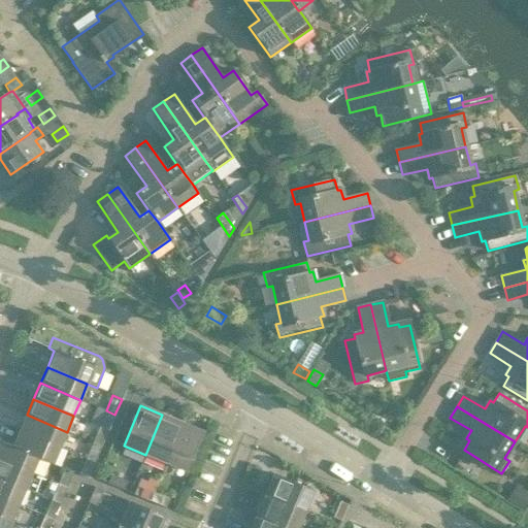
[(106,410),(100,427),(108,430),(114,415),(106,410)]
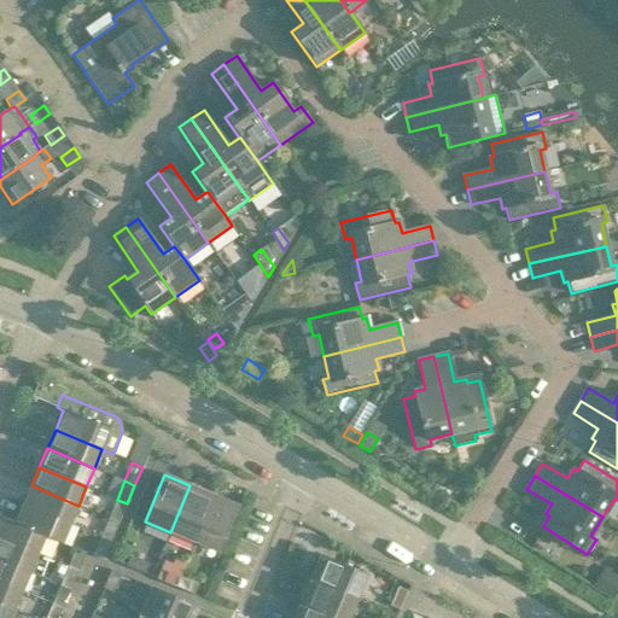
[(31,485),(23,505),(70,524),(79,506),(31,485)]
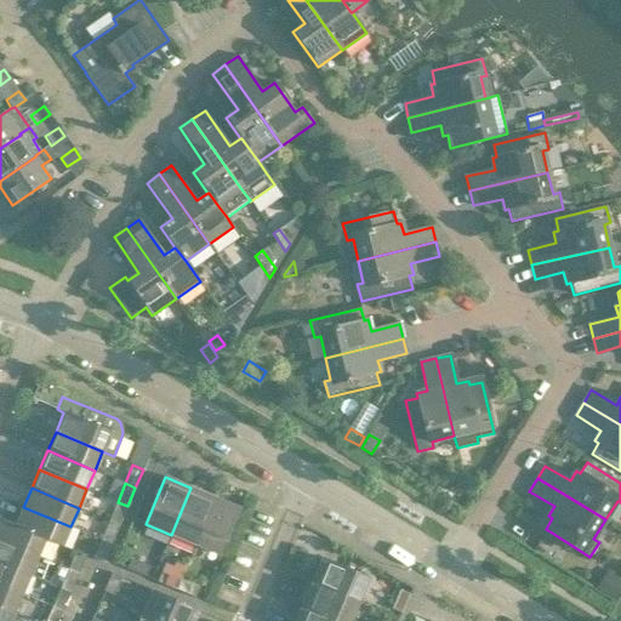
[(195,545),(215,499),(191,488),(171,535),(195,545)]
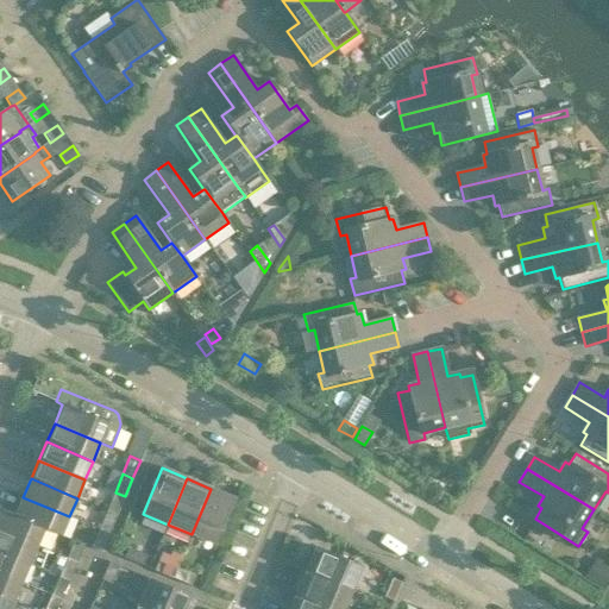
[(211,489),(192,534),(217,545),(236,500),(211,489)]
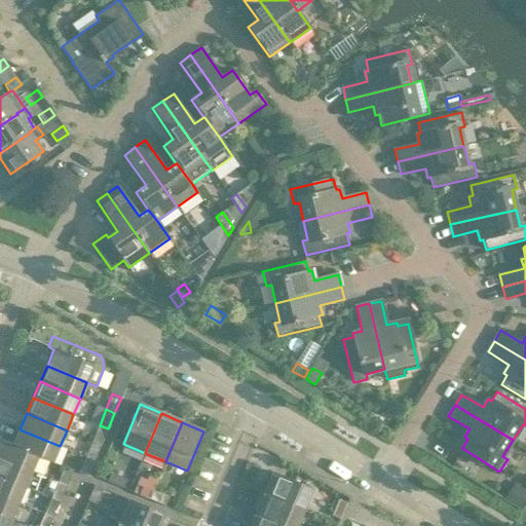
[(100,425),(92,441),(101,445),(108,428),(100,425)]
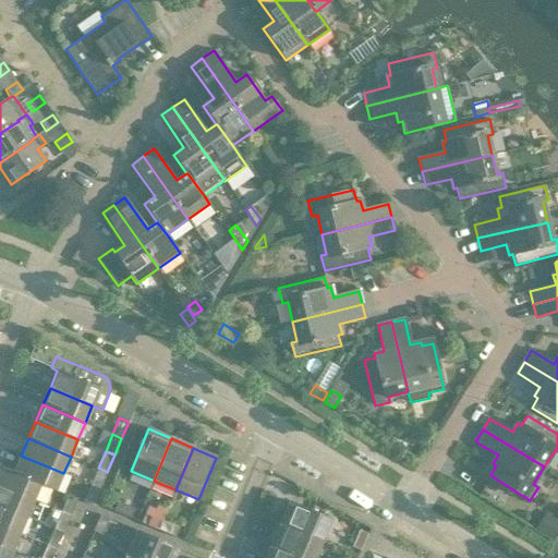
[(21,456),(14,471),(14,472),(41,484),(40,485),(56,492),(63,473),(21,456)]
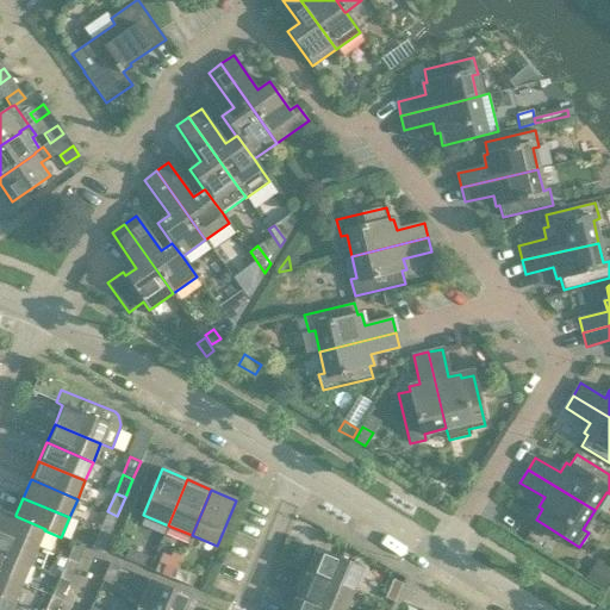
[(0,530),(37,547),(44,530),(45,529),(16,516),(16,515),(0,508),(0,530)]
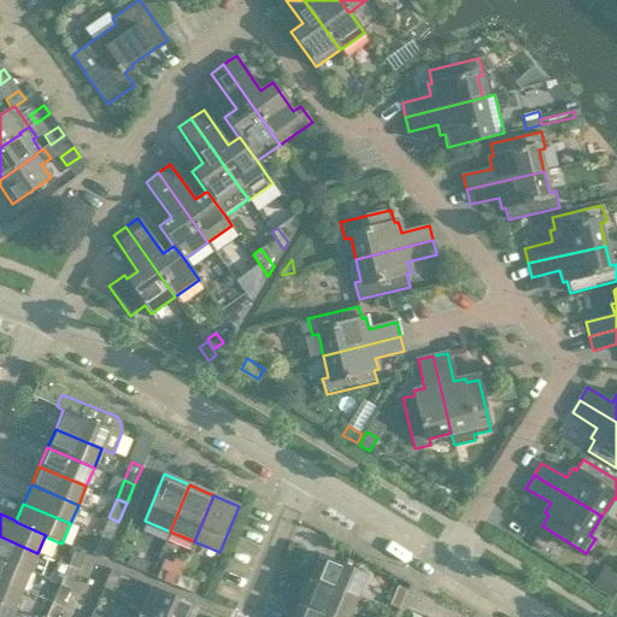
[(109,517),(100,536),(111,540),(118,522),(109,517)]
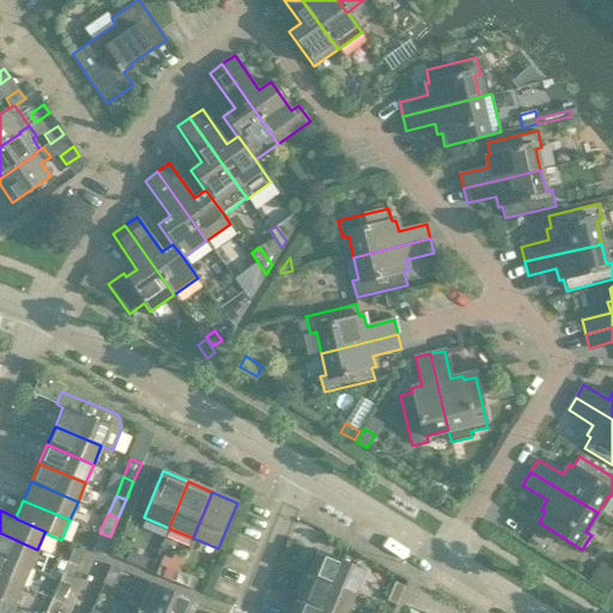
[(0,556),(30,569),(37,550),(0,533),(0,556)]
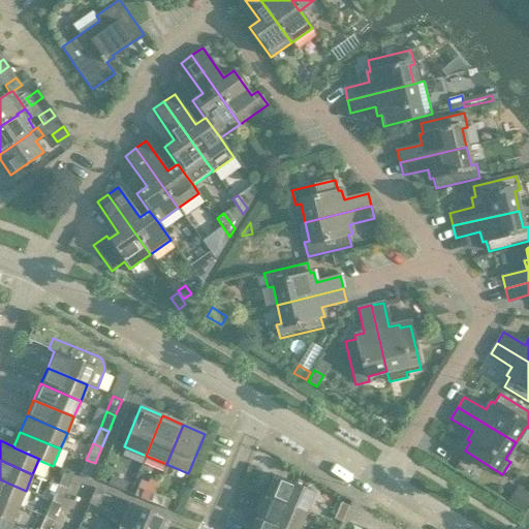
[(88,479),(95,463),(86,460),(80,475),(88,479)]
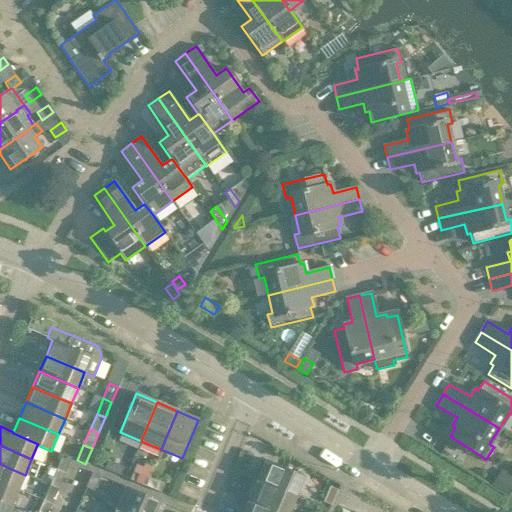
[(63,454),(56,470),(65,473),(71,458),(63,454)]
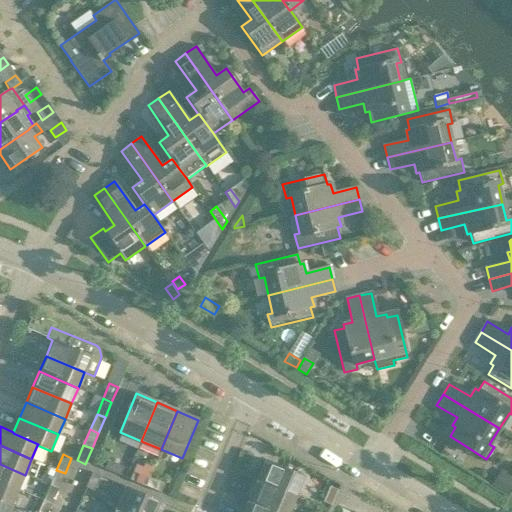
[(266,460),(257,480),(295,497),(304,476),(266,460)]
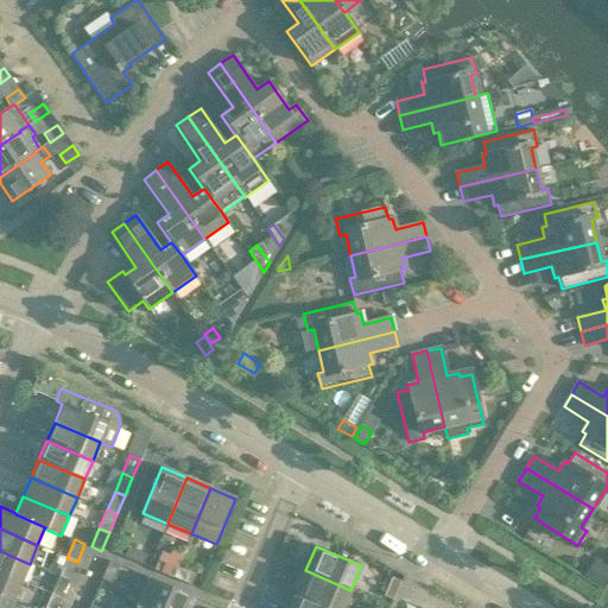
[(143,564),(146,555),(128,548),(125,557),(143,564)]
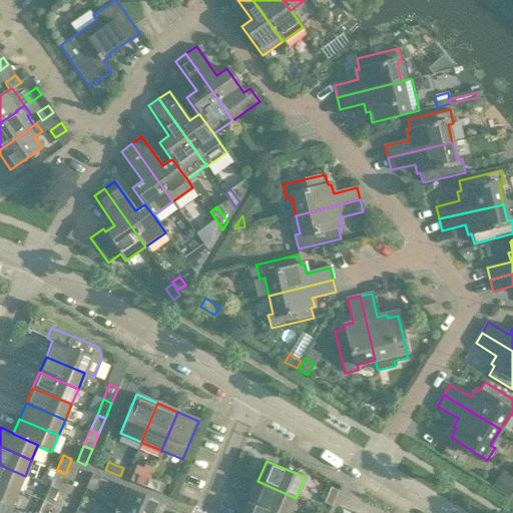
[(0,483),(18,491),(25,476),(0,465),(0,483)]
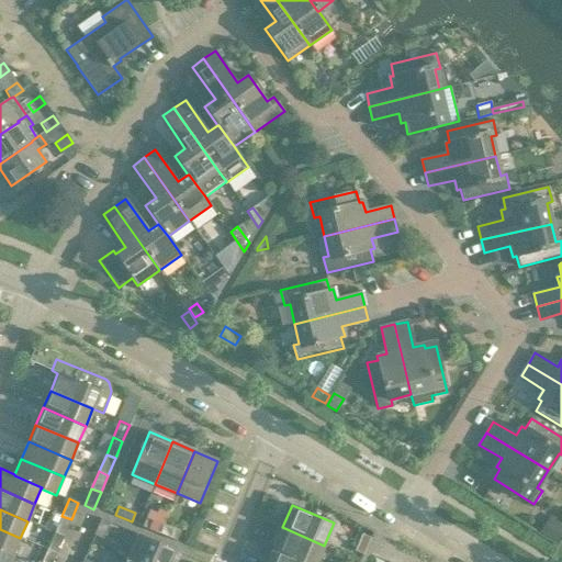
[(71,519),(62,516),(55,532),(64,537),(71,519)]
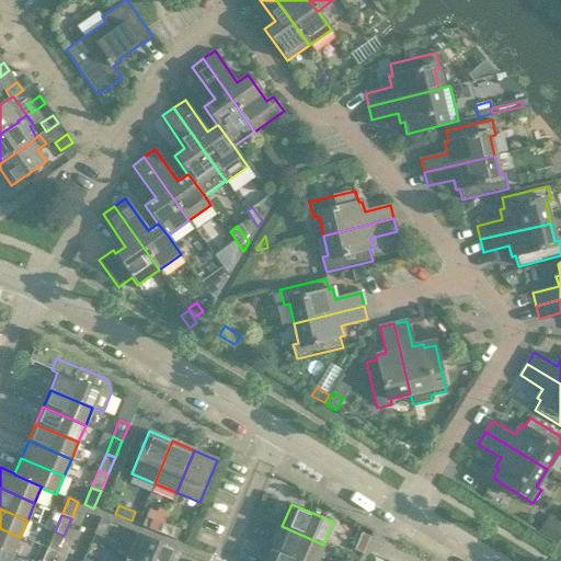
[(142,526),(159,533),(163,524),(146,516),(142,526)]
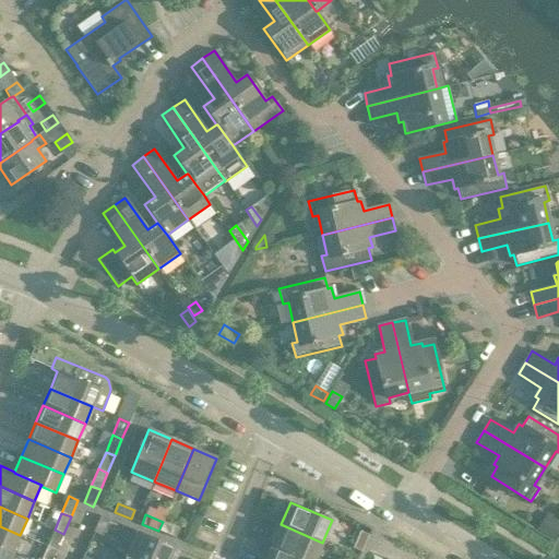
[(558,520),(548,514),(538,530),(554,539),(558,530),(558,520)]
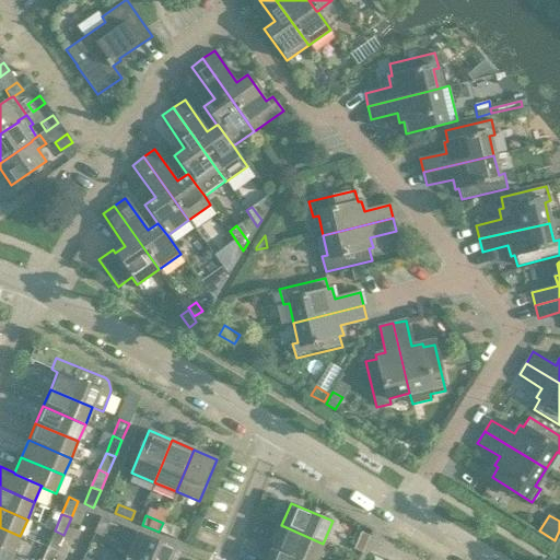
[(94,533),(94,534),(103,537),(109,521),(101,516),(94,533)]
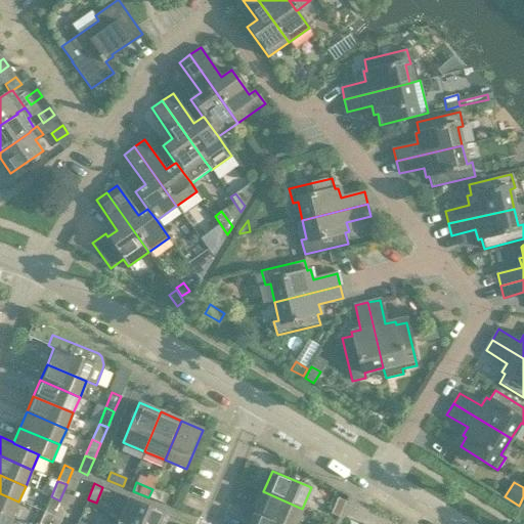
[(168,495),(153,489),(148,497),(164,505),(168,495)]
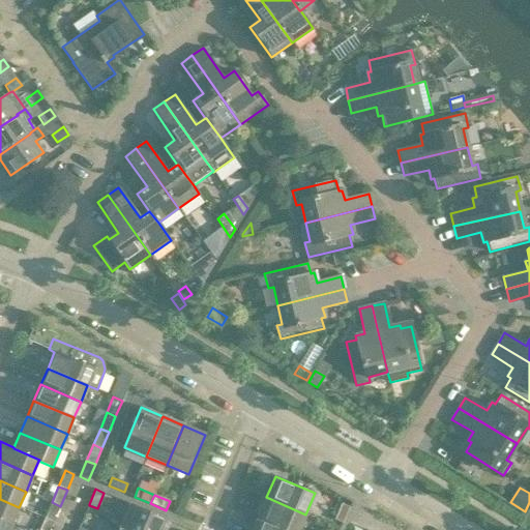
[(298,529),(305,514),(266,497),(257,518),(285,529),(298,529)]
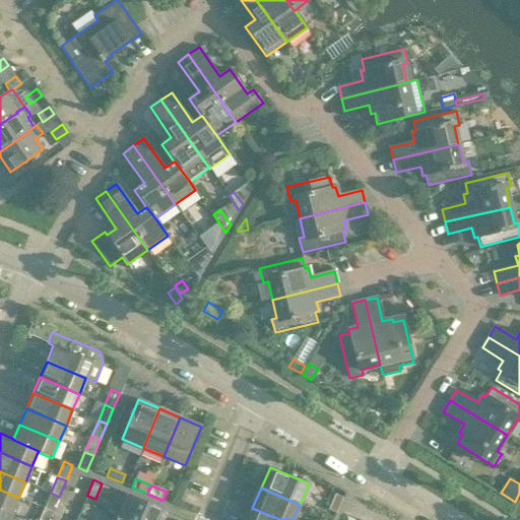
[(0,508),(12,514),(18,498),(0,490),(0,508)]
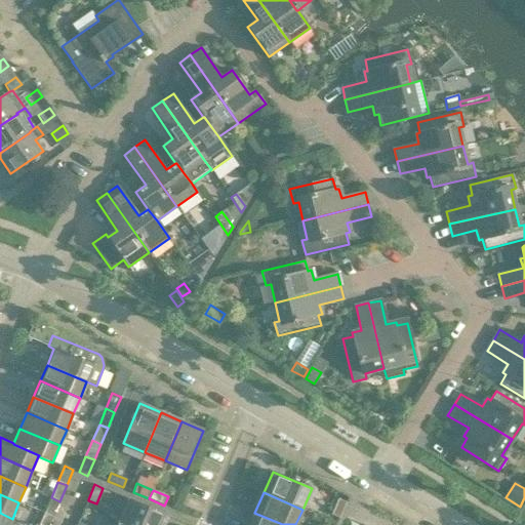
[(51,497),(44,514),(52,517),(59,501),(51,497)]
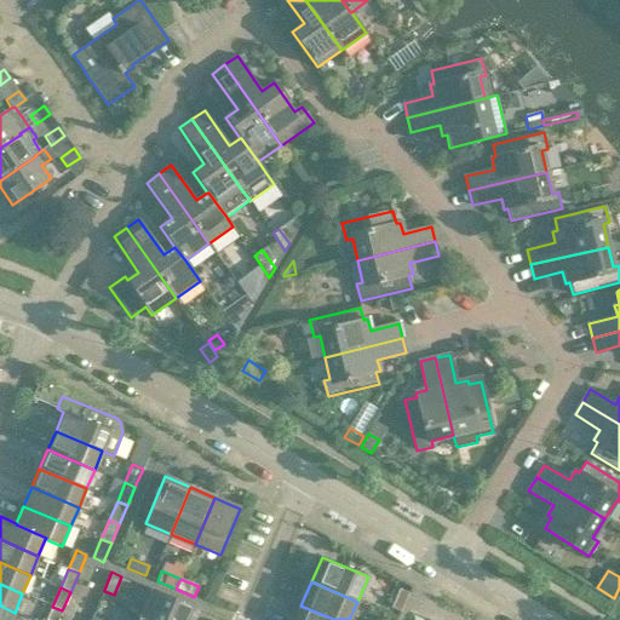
[(141,616),(147,619),(191,619),(197,608),(151,589),(141,616)]
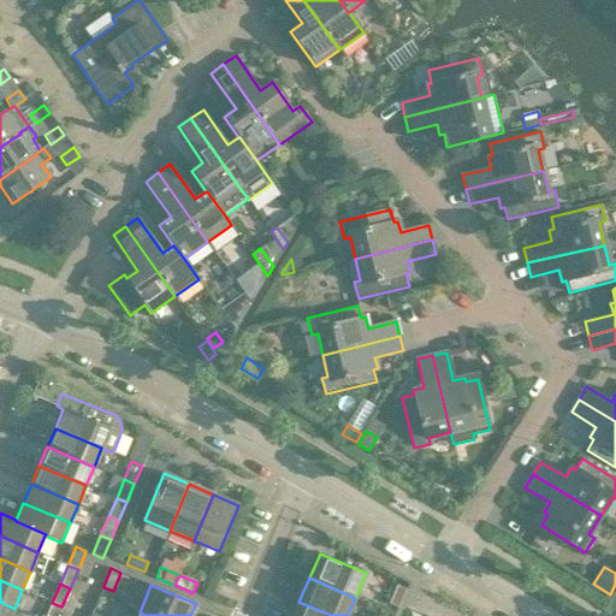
[(396,586),(389,604),(398,608),(407,590),(396,586)]
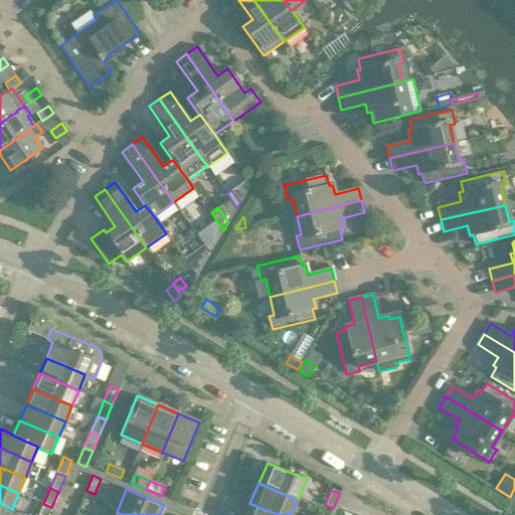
[(8,514),(12,509),(0,503),(0,514),(8,514)]
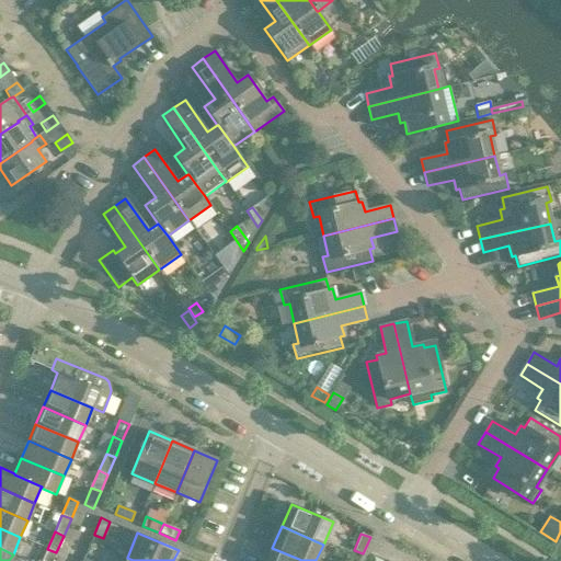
[(301,560),(272,548),(266,560),(301,560)]
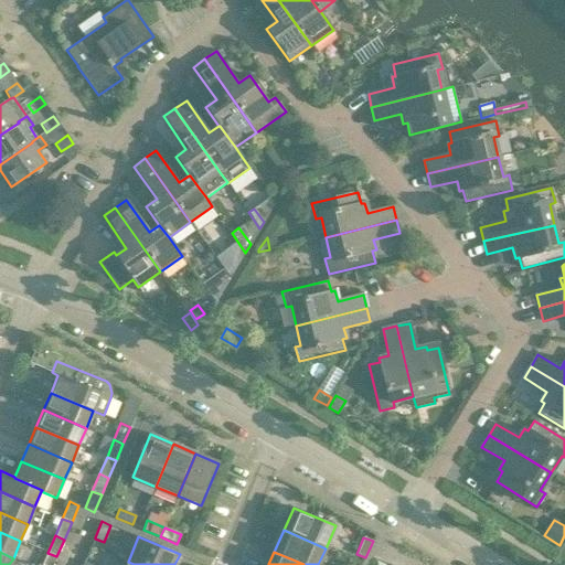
[(48,553),(42,564),(53,564),(56,556),(48,553)]
